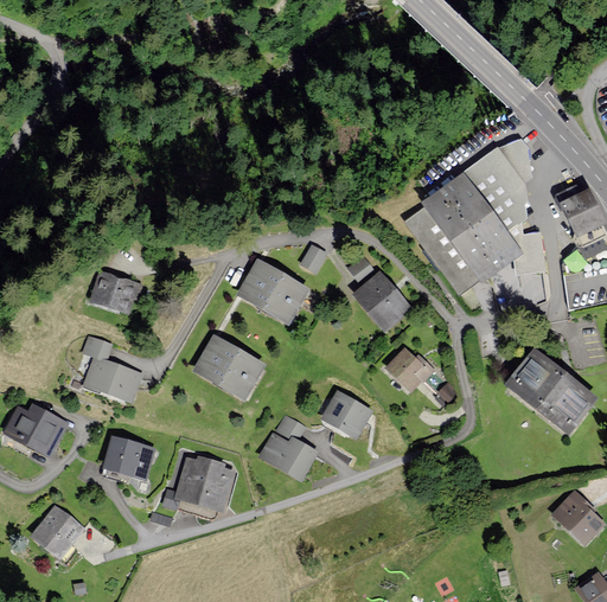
[(498,146),(465,170),(496,210),(528,192),(525,181),(532,173),(529,149),(519,136),(498,146)]
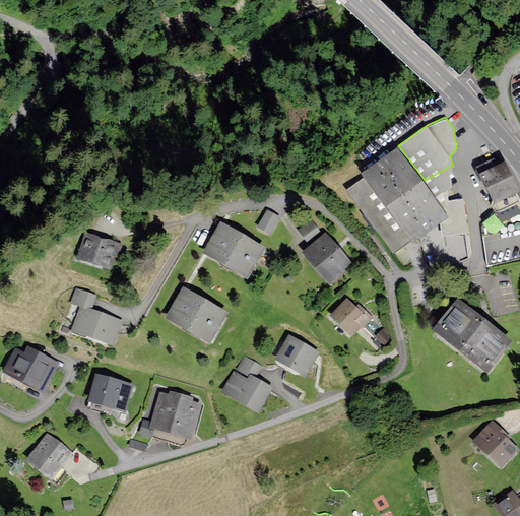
[(398,145),(366,170),(413,236),(426,227),(447,210),(439,199),(425,180),(398,145)]
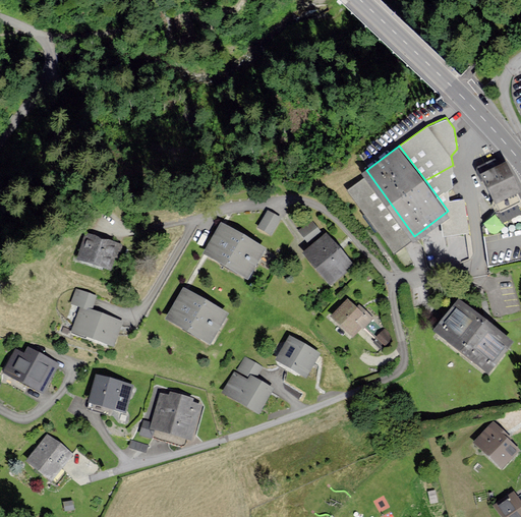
[(505,159),(482,170),(497,198),(519,187),(505,159)]
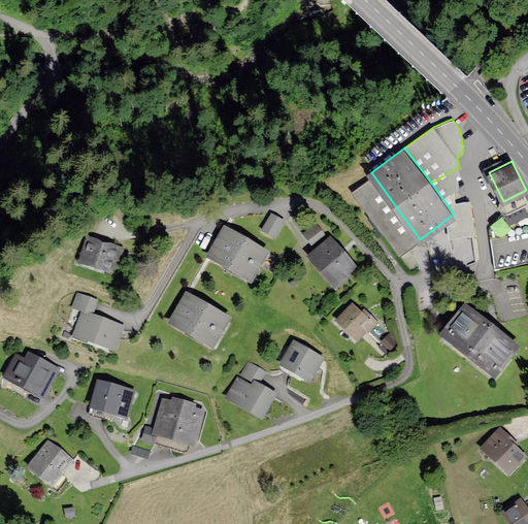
[(490,221),(499,232),(510,224),(501,211),(490,221)]
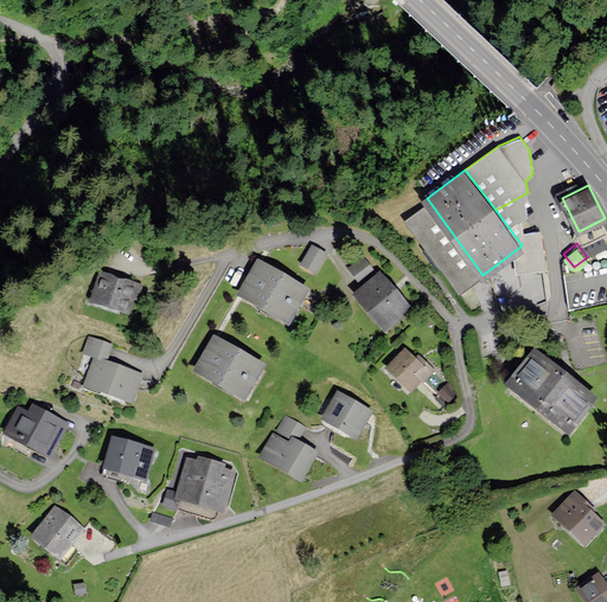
[(326,253),(312,244),(301,263),(315,271),(326,253)]
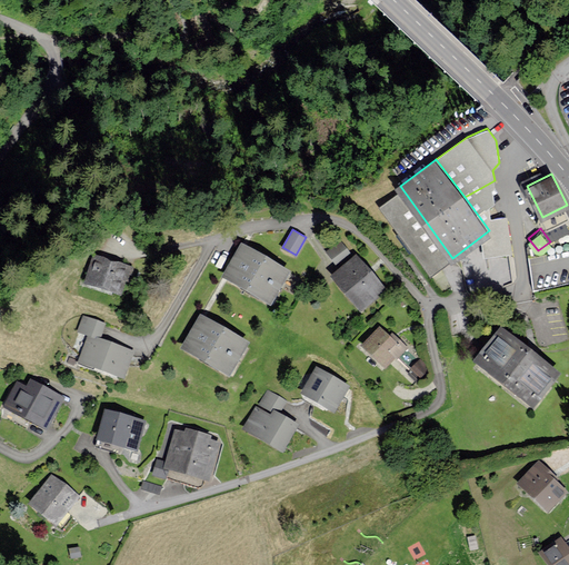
[(336,259),(351,248),(340,234),(325,245),(336,259)]
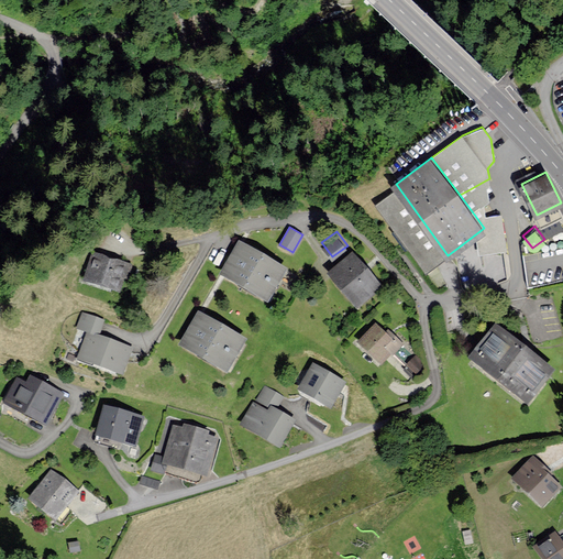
[(285,269),(239,241),(219,274),(265,302),(285,269)]
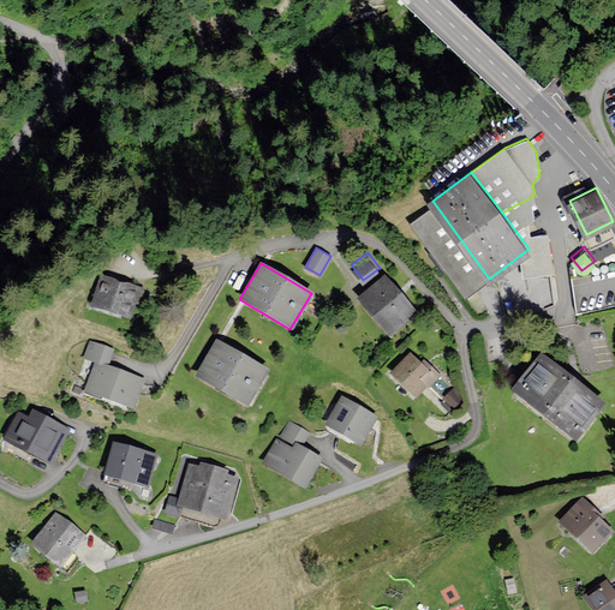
[(143,288),(102,275),(93,306),(133,318),(143,288)]
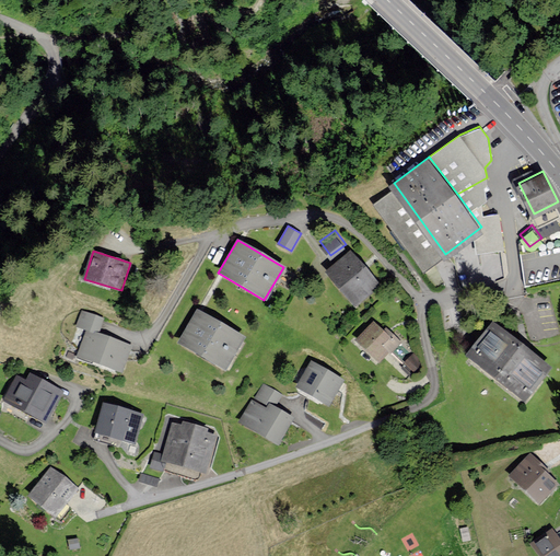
[(378,284),(350,252),(325,273),(353,305),(378,284)]
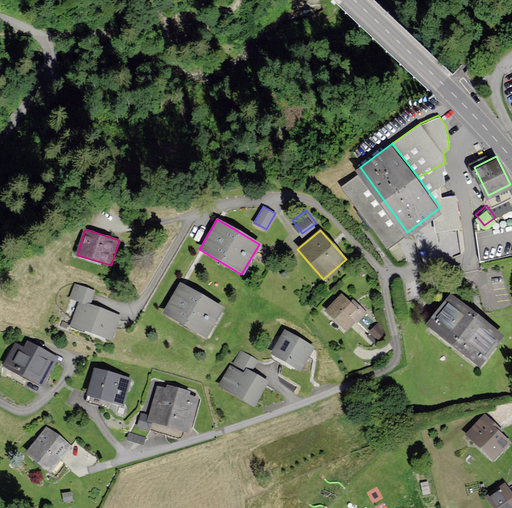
[(120,315),(89,304),(94,289),(75,282),(71,296),(81,300),(72,325),(112,339),(120,315)]
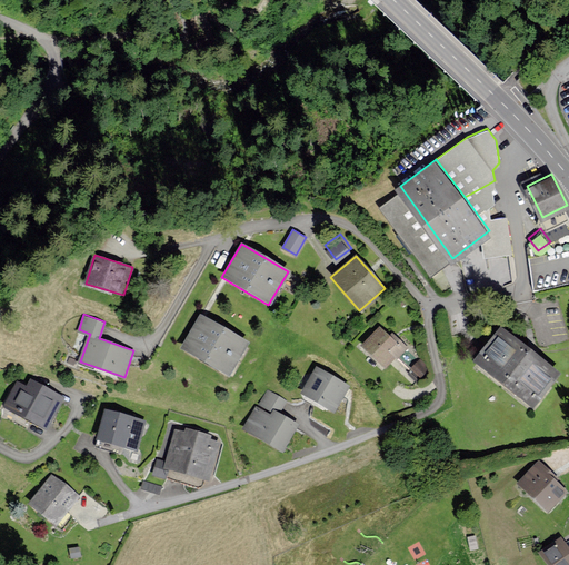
[(248,343),(199,315),(180,347),(228,376),(248,343)]
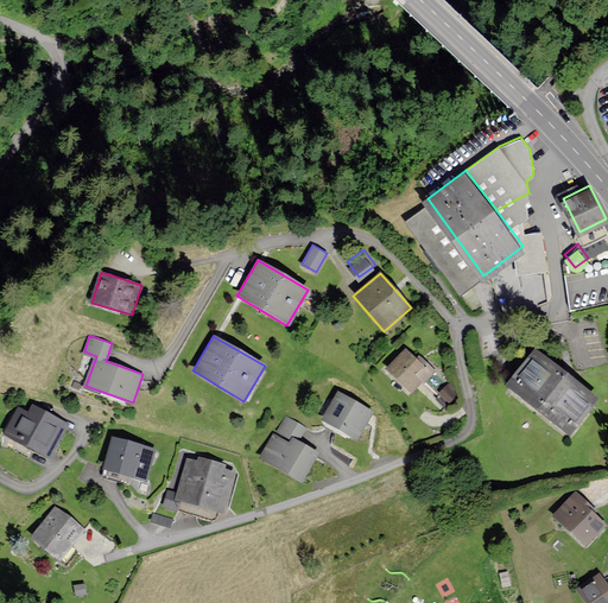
[(431,372),(406,348),(386,369),(411,393),(431,372)]
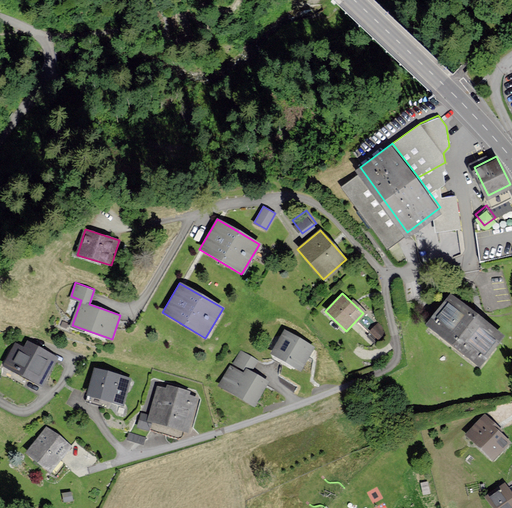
[(454,294),(429,323),(479,365),(504,335),(454,294)]
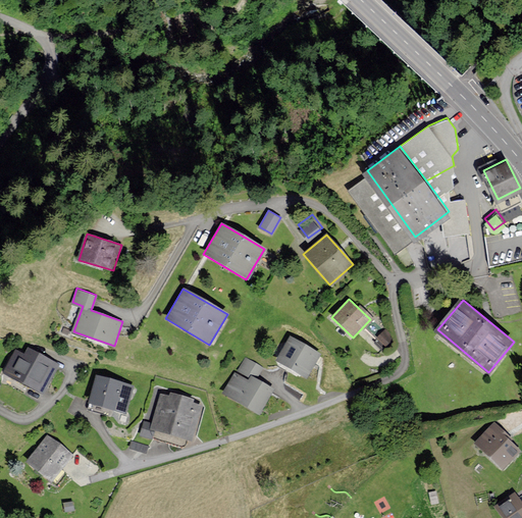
[(319,353),(291,335),(276,360),(305,376),(319,353)]
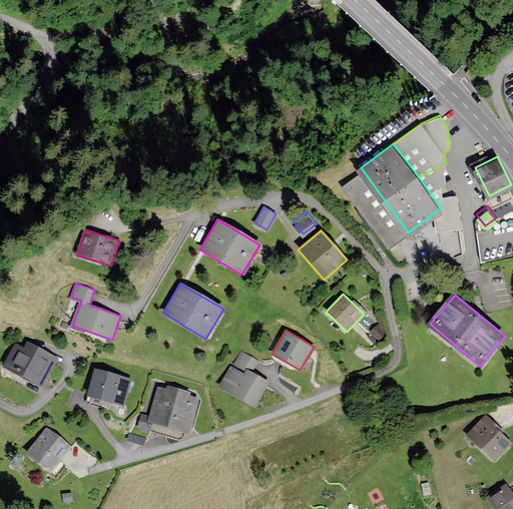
[(55,357),(27,342),(23,349),(14,344),(3,366),(40,386),(55,357)]
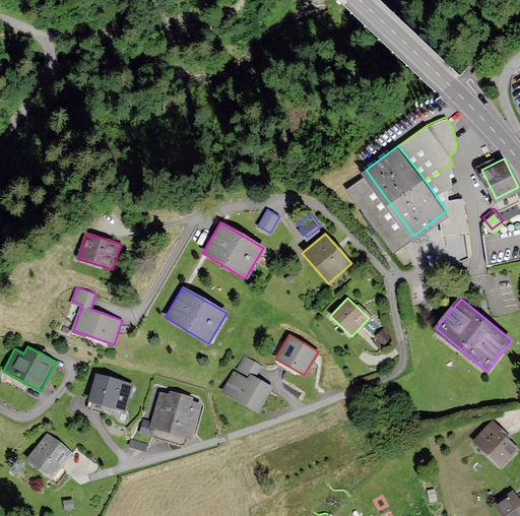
[(261,364),(245,355),(239,366),(255,375),(261,364)]
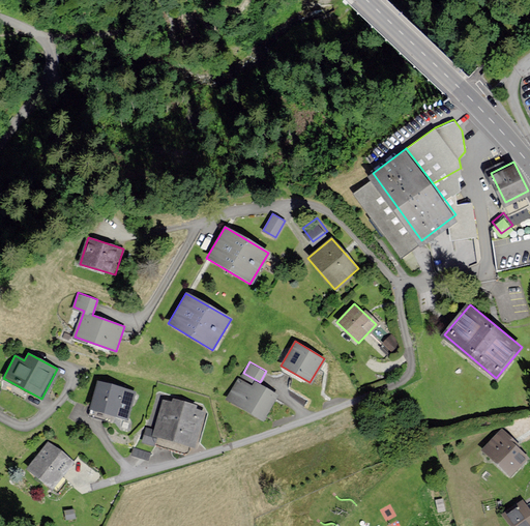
[(276,395),(254,382),(252,386),(237,378),(226,398),(262,418),(276,395)]
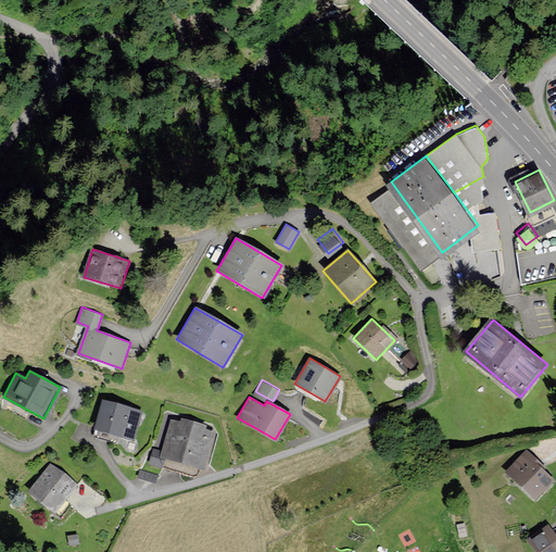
[(140,411),(103,401),(97,428),(133,438),(140,411)]
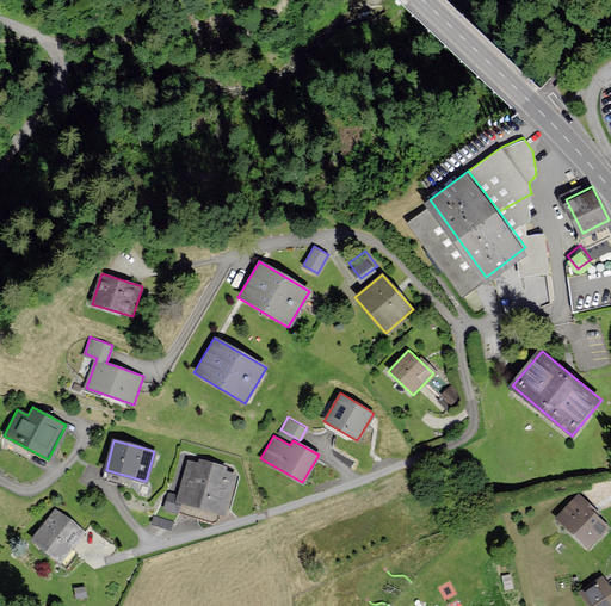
[(170,490),(166,507),(178,511),(180,501),(224,512),(234,474),(189,462),(180,493),(170,490)]
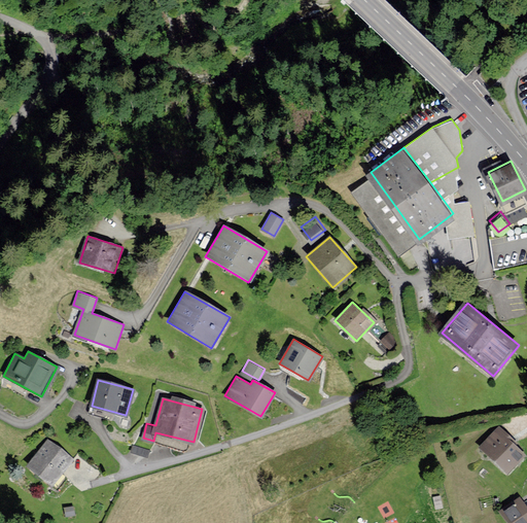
[(499,423),(481,444),(507,468),(525,450),(511,438),(513,436),(499,423)]
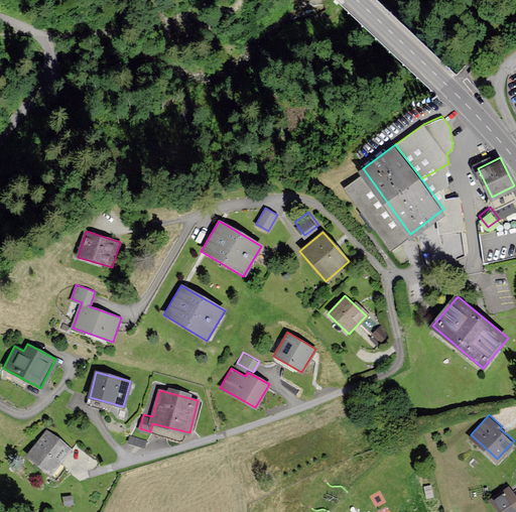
[(27,452),(51,471),(71,445),(47,427),(27,452)]
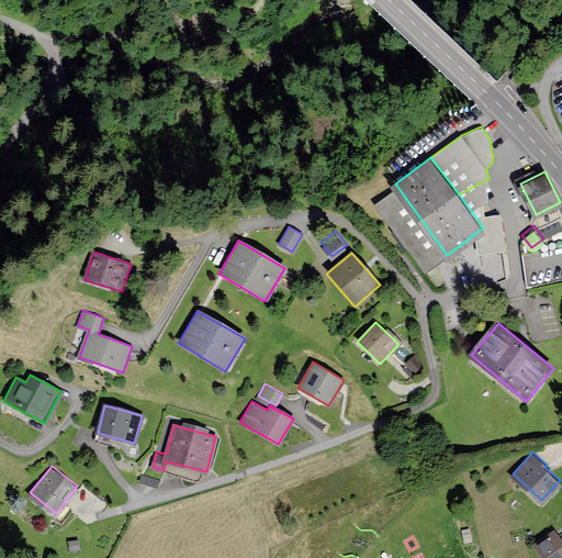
[(145,471),(142,481),(158,487),(161,477),(145,471)]
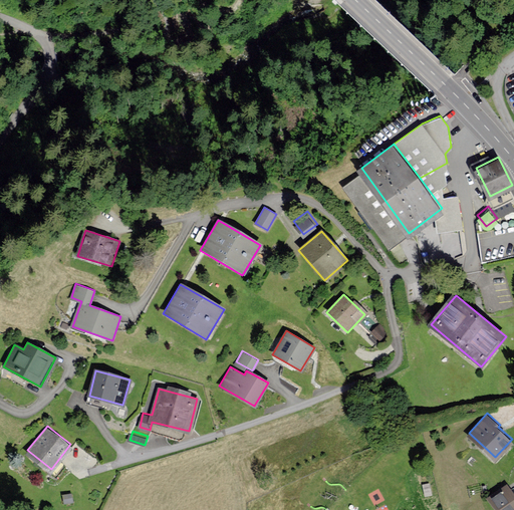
[(513,509),(513,490),(507,481),(487,495),(497,509),(513,509)]
